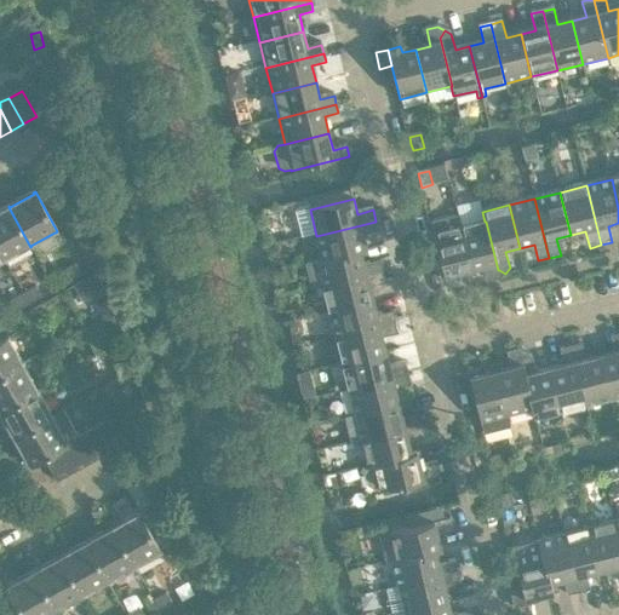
[(0,254),(4,262),(5,260),(29,247),(30,247),(9,207),(7,207),(7,208),(0,212),(0,254)]
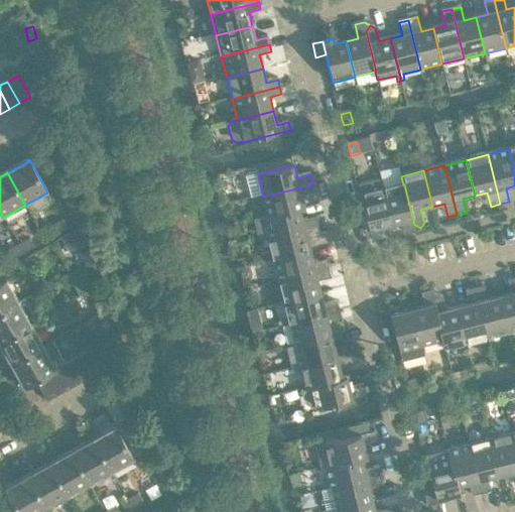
[(312,184),(263,197),(268,217),(269,218),(300,210),(300,211),(305,210),(302,197),(315,194),(312,184)]
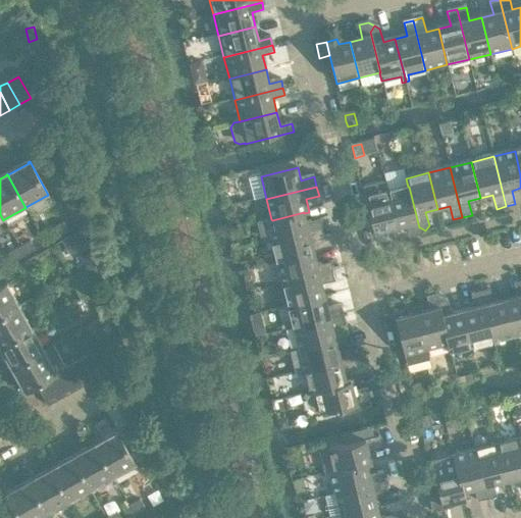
[(408,187),(387,192),(397,228),(409,225),(412,239),(421,237),(425,230),(420,227),(419,227),(409,187),(408,187)]
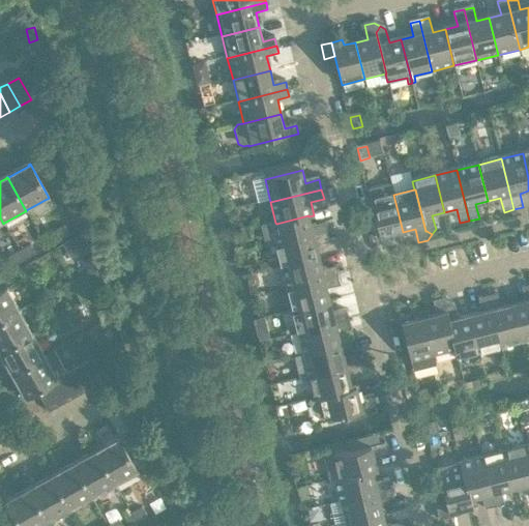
[(371,200),(381,242),(392,240),(390,234),(403,232),(393,195),(371,200)]
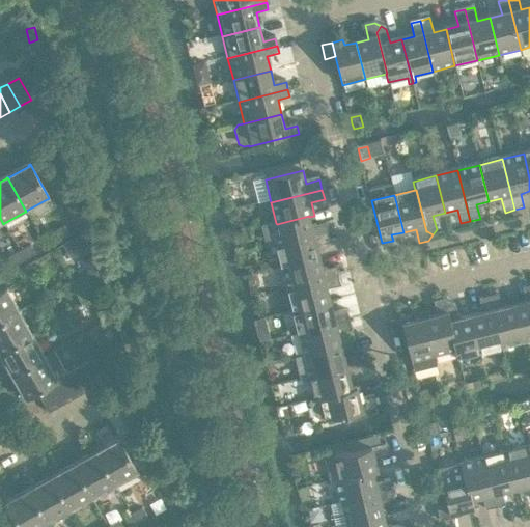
[(277,224),(276,223),(272,224),(272,225),(262,227),(269,249),(277,247),(328,234),(326,225),(312,228),(309,217),(309,216),(277,224)]
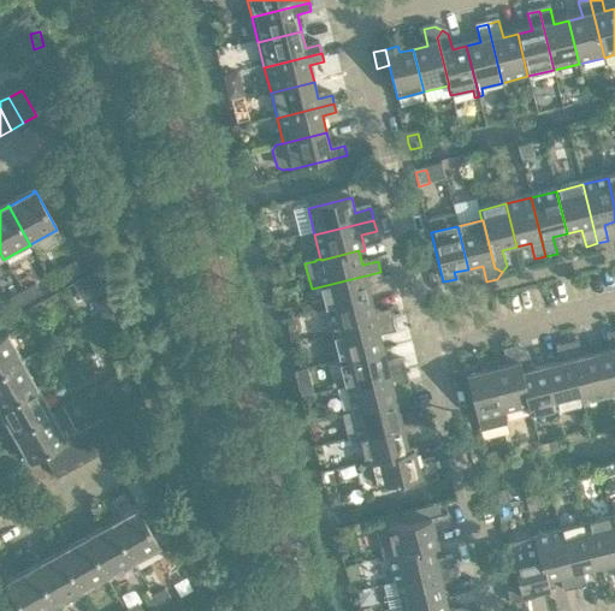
[(63,273),(69,282),(82,274),(77,265),(63,273)]
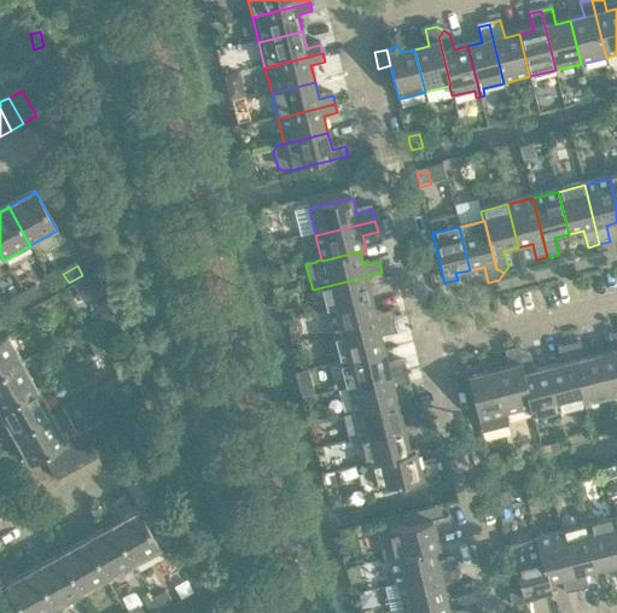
[(382,273),(322,287),(329,313),(372,302),(368,289),(385,284),(382,273)]
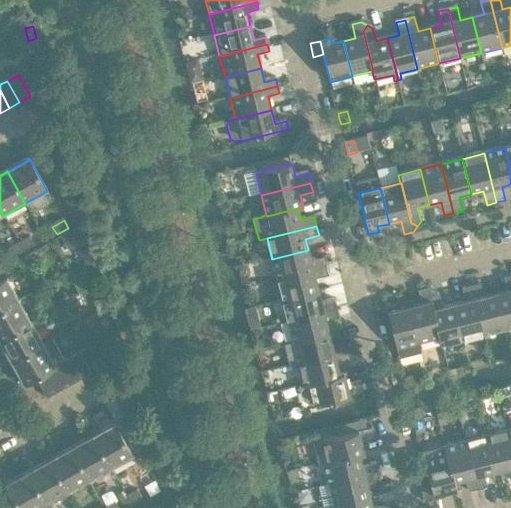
[(79,229),(60,239),(70,256),(89,246),(79,229)]
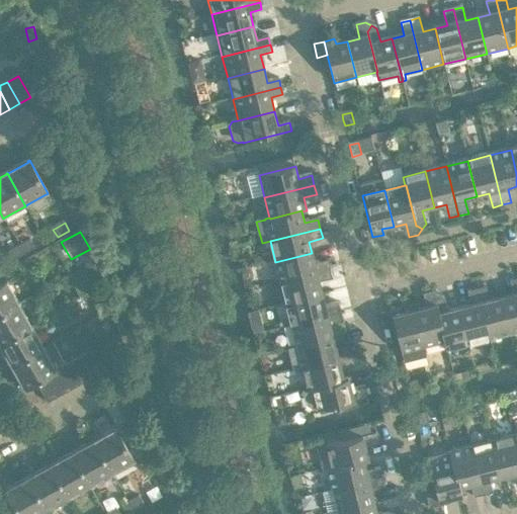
[(31,242),(20,248),(24,255),(35,249),(31,242)]
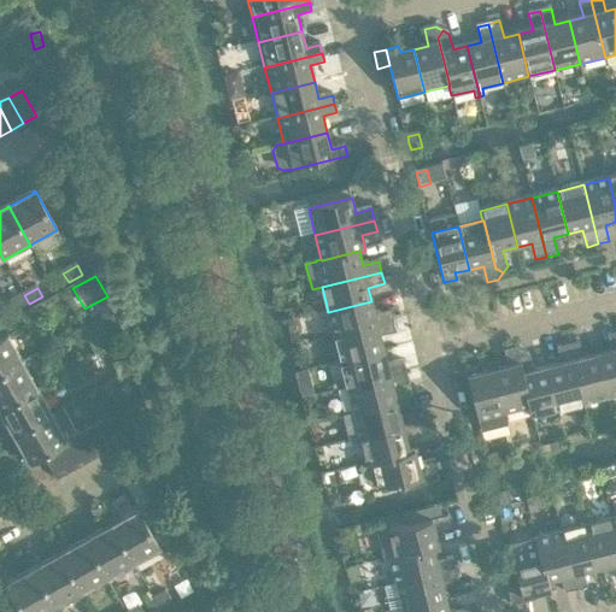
[(11,302),(16,312),(29,304),(24,295),(11,302)]
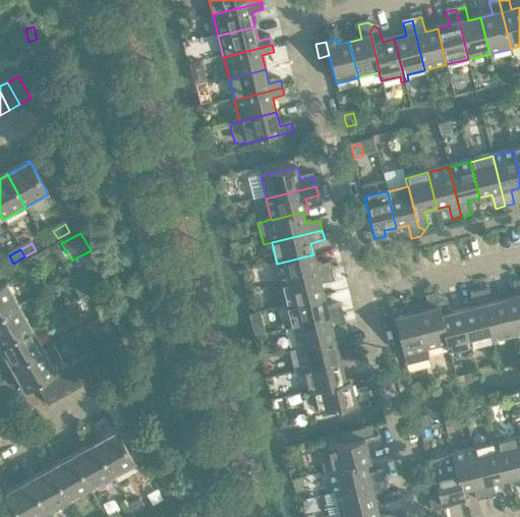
[(313,254),(277,264),(283,285),(333,273),(330,263),(316,267),(313,254)]
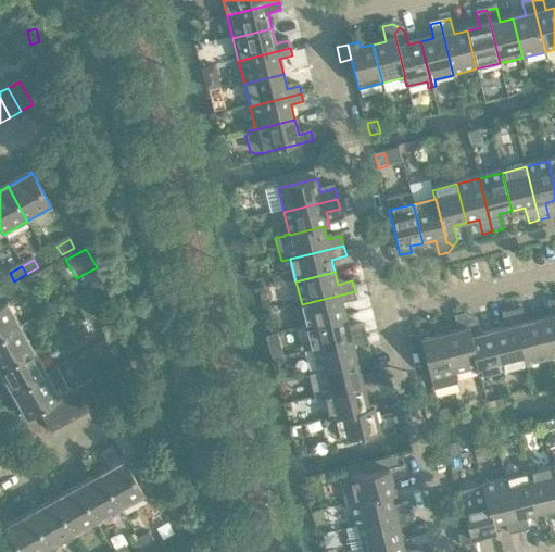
[(89,275),(92,288),(102,286),(99,273),(89,275)]
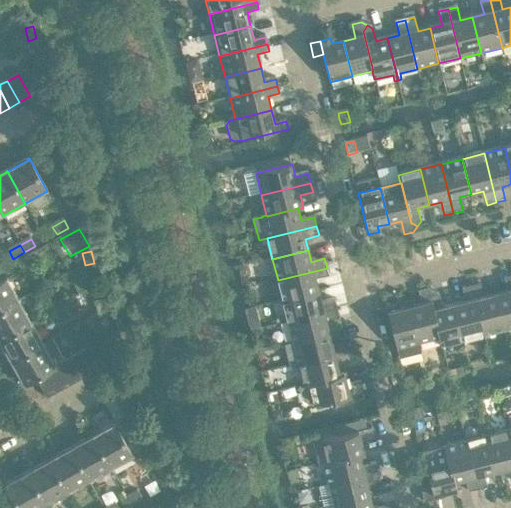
[(94,263),(85,265),(88,277),(97,275),(94,263)]
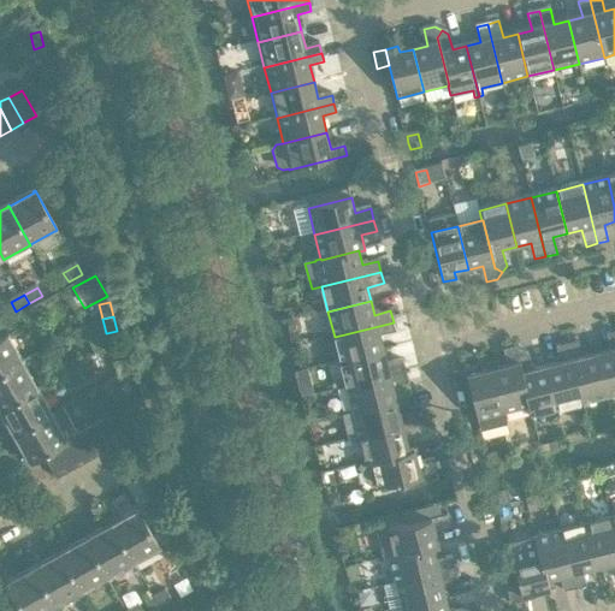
[(394,322),(335,337),(341,363),(384,351),(380,337),(396,333),(394,322)]
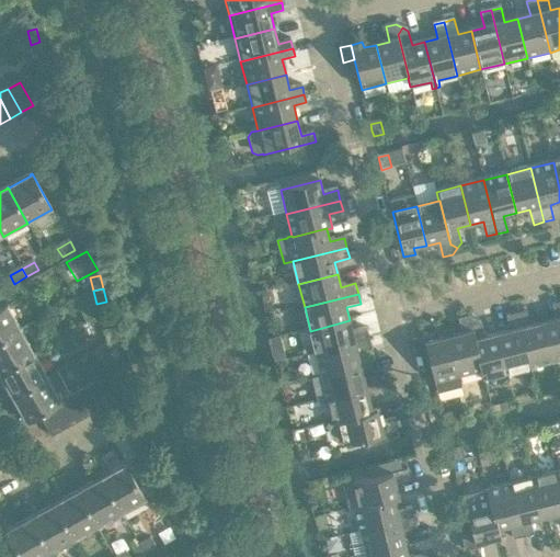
[(557,321),(544,324),(553,363),(559,361),(559,304),(552,306),(557,321)]
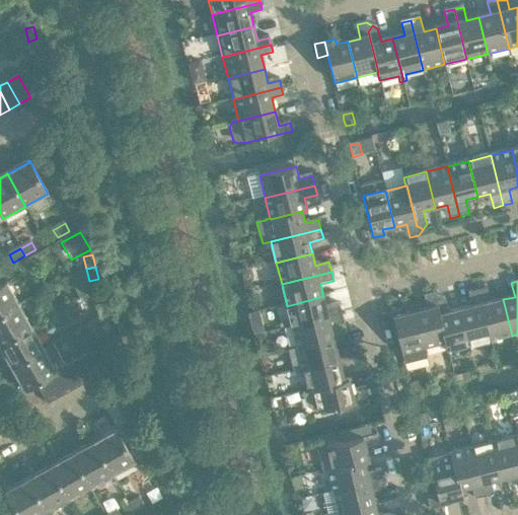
[(19,305),(8,286),(8,285),(8,284),(0,287),(0,316),(20,306),(20,305),(19,305)]
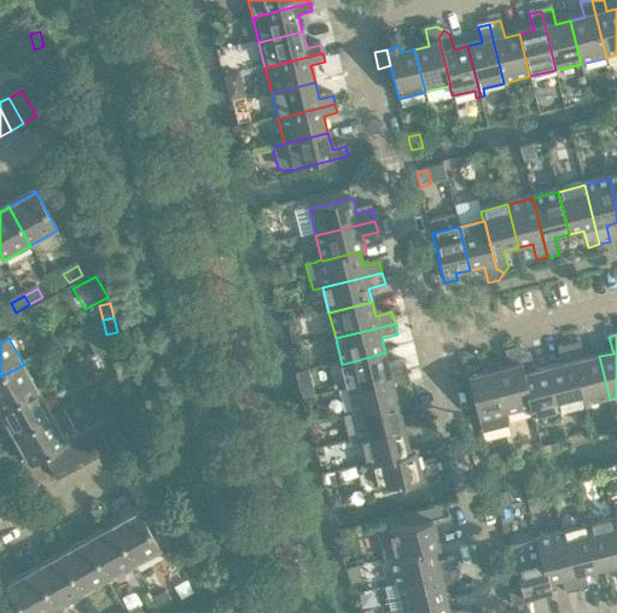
[(581,344),(570,346),(585,407),(610,400),(599,356),(585,360),(581,344)]
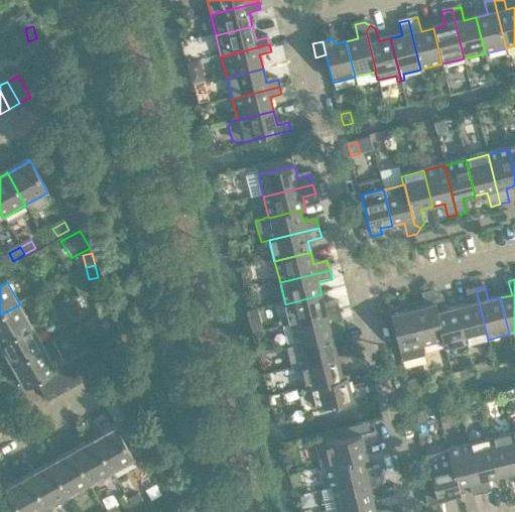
[(470,305),(458,308),(467,345),(488,340),(476,289),(466,292),(470,305)]
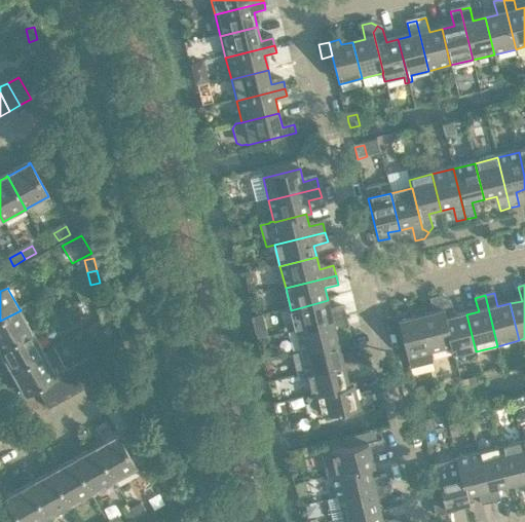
[(434,313),(421,317),(430,353),(451,348),(452,348),(442,306),(443,306),(446,301),(440,298),(429,300),(434,313)]
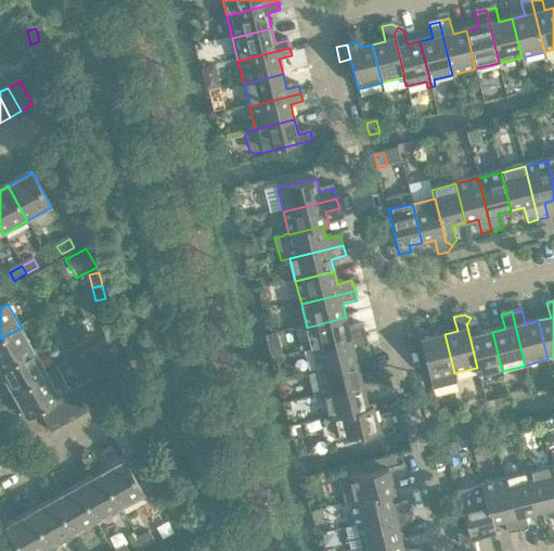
[(346,317),(307,328),(312,350),(365,337),(363,327),(349,331),(346,317)]
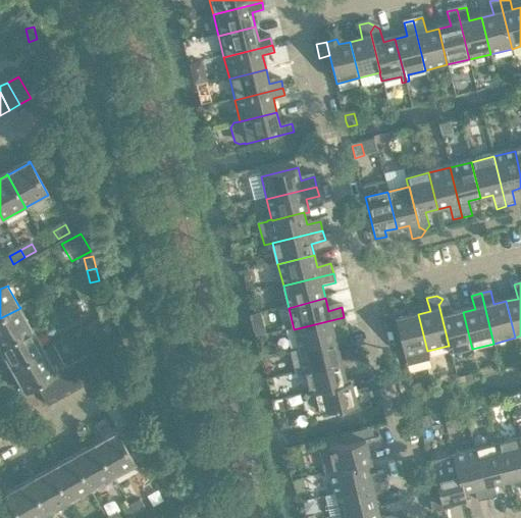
[(448,302),(443,299),(439,304),(438,304),(449,346),(448,346),(450,354),(472,349),(463,312),(452,315),(448,302)]
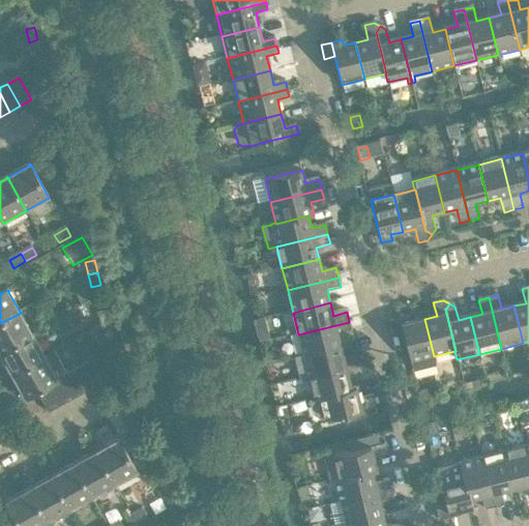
[(107,311),(98,314),(101,326),(111,324),(107,311)]
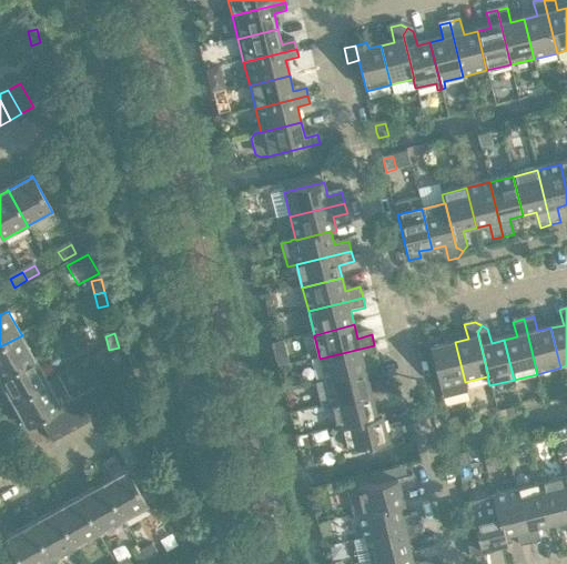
[(22,335),(0,346),(0,379),(36,359),(36,358),(34,359),(22,336),(23,336),(22,335)]
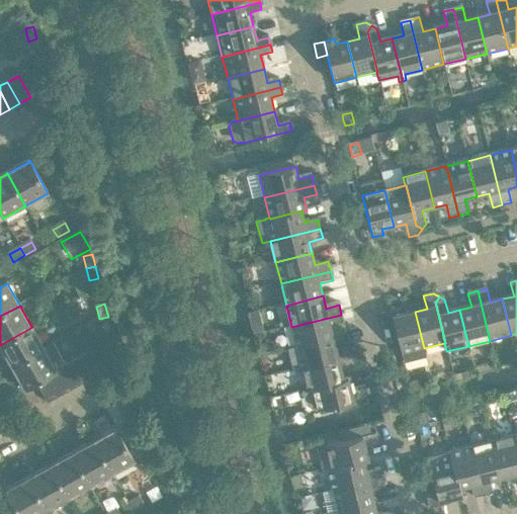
[(424,348),(415,312),(404,315),(402,310),(392,313),(395,326),(405,364),(427,359),(424,348)]
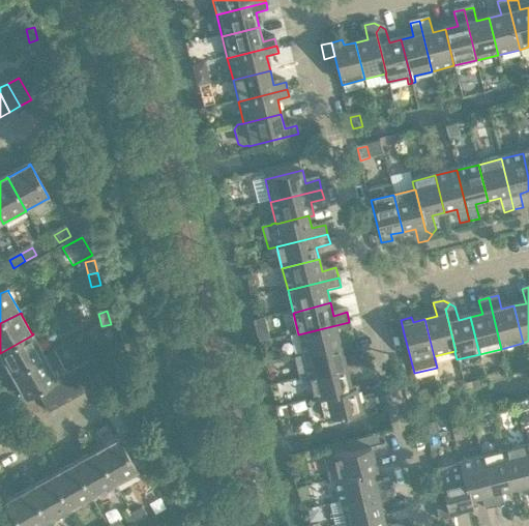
[(266,319),(256,322),(259,330),(265,328),(267,325),(266,319)]
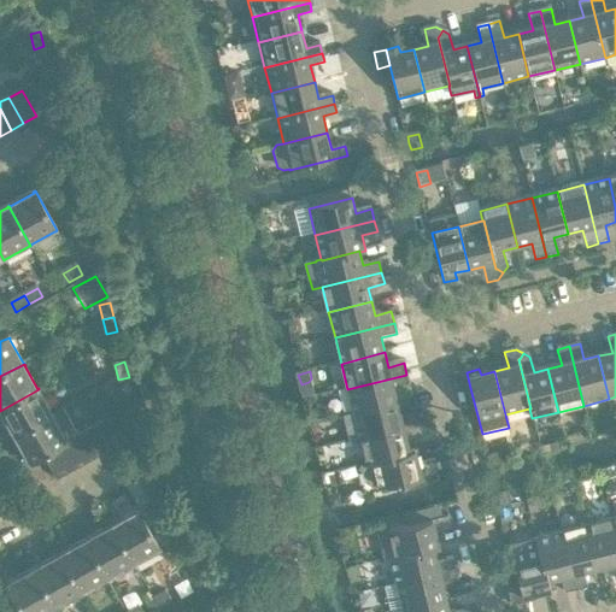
[(470,388),(467,372),(455,375),(458,392),(470,388)]
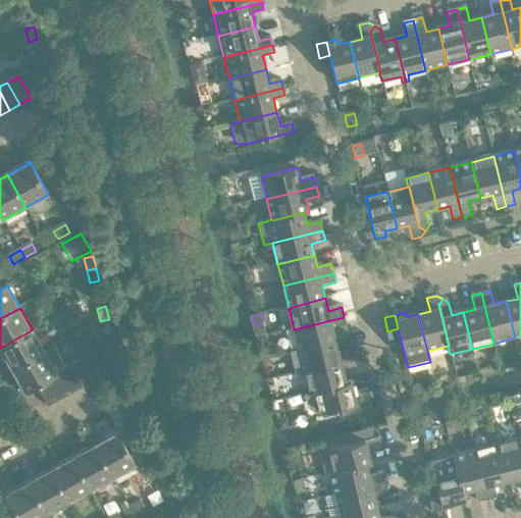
[(335,342),(333,329),(347,326),(344,317),(294,329),(300,351),(335,342)]
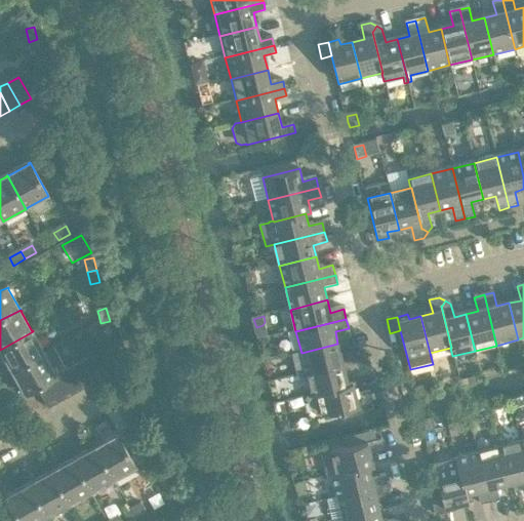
[(33,331),(0,350),(0,351),(12,371),(11,371),(11,372),(45,354),(45,353),(44,354),(33,333),(34,332),(33,331)]
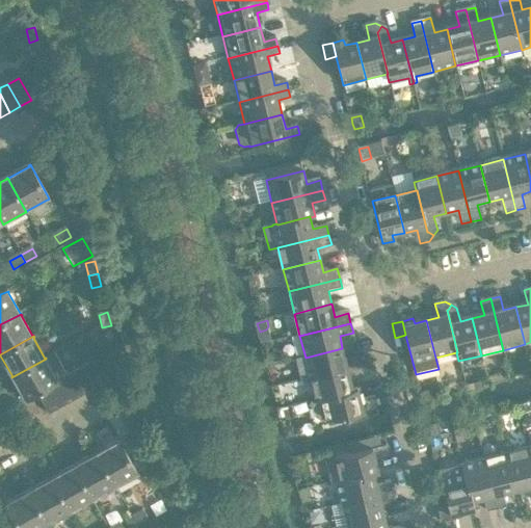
[(362,366),(359,357),(345,360),(342,348),(306,358),(295,360),(300,381),(311,379),(362,366)]
